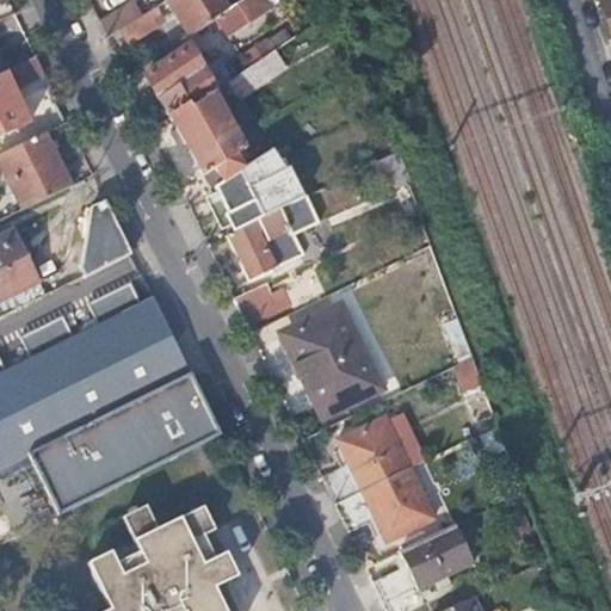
[(207,23),(228,8),(222,0),(170,0),(185,25),(190,34),(207,23)]
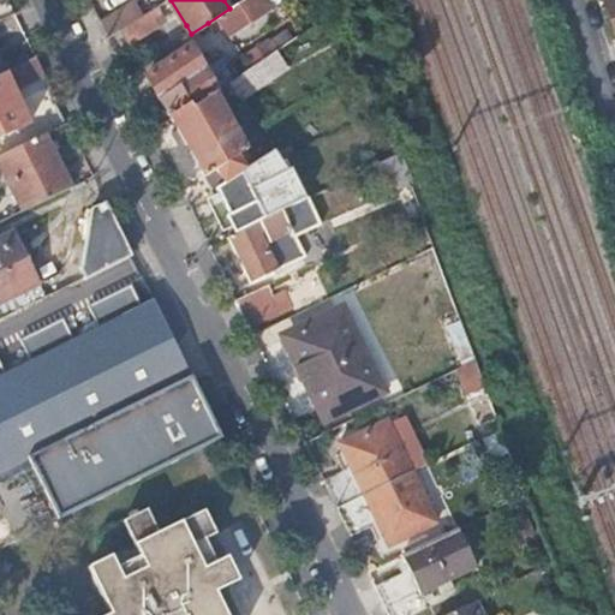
[(280,0),(242,0),(237,4),(230,9),(208,23),(214,33),(224,25),(230,35),(280,0)]
